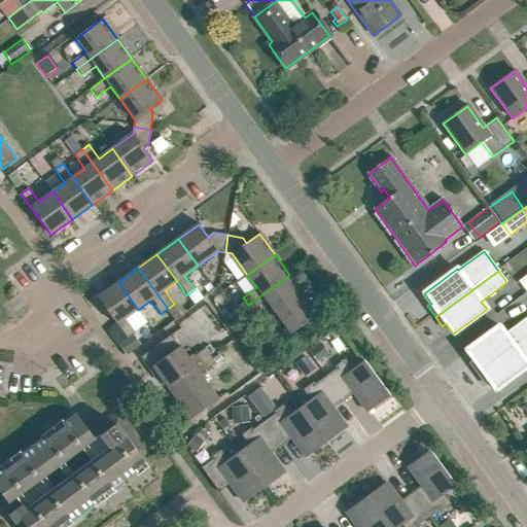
[(277,314),(304,294),(289,275),(248,305),(253,311),(267,301),(277,314)]
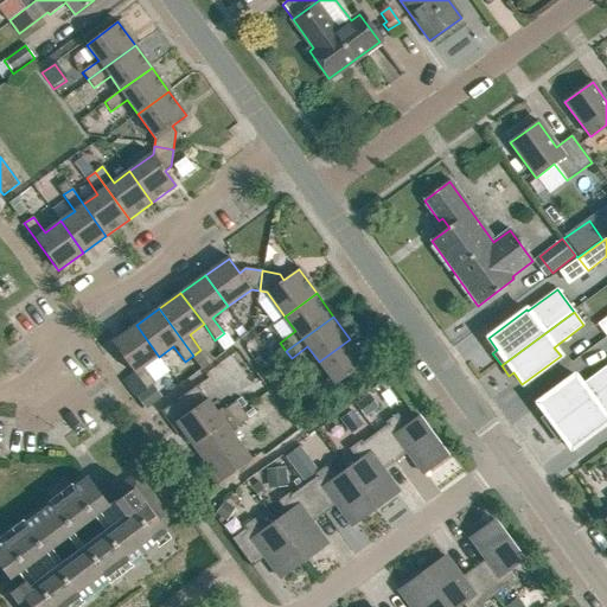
[(136,325),(112,343),(146,390),(136,397),(146,410),(161,398),(152,385),(155,383),(148,375),(147,376),(142,369),(159,357),(136,325)]
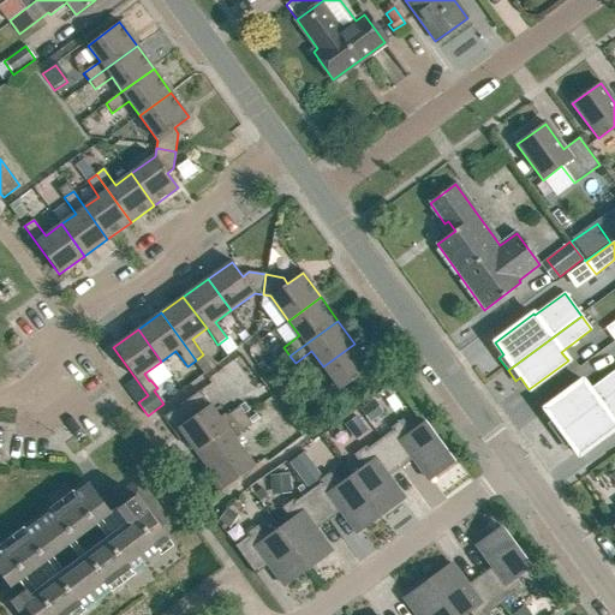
[(324,402),(371,368),(354,344),(323,366),(334,382),(317,393),(324,402)]
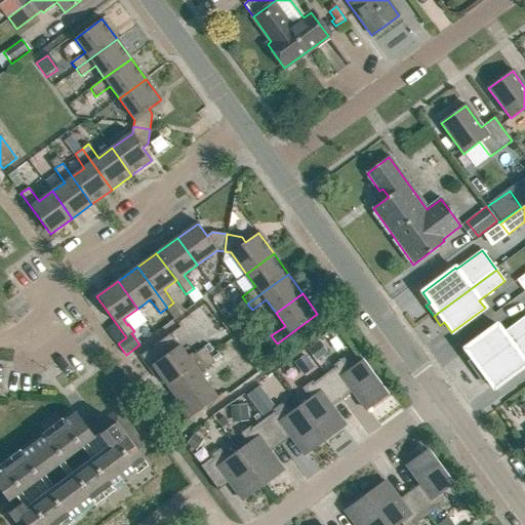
[(496,325),(463,349),(472,359),(468,362),(475,372),(524,335),(524,316),(502,332),(496,325)]
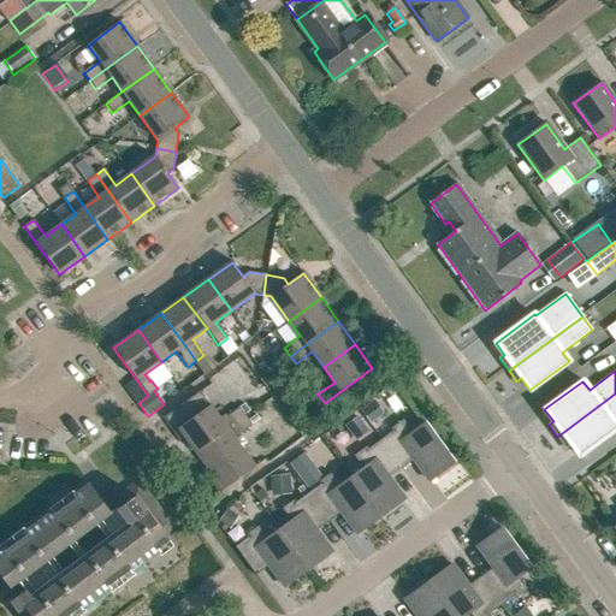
[(179,431),(196,452),(246,416),(240,408),(221,421),(200,392),(165,418),(176,433),(179,431)]
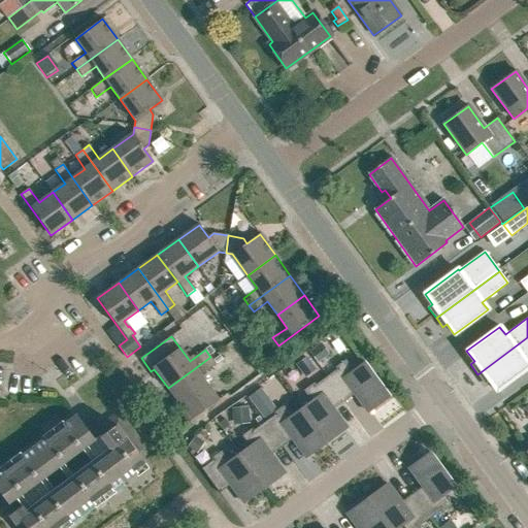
[(527,337),(477,374),(485,384),(489,381),(496,392),(527,367),(527,364),(524,359),(527,355),(527,337)]
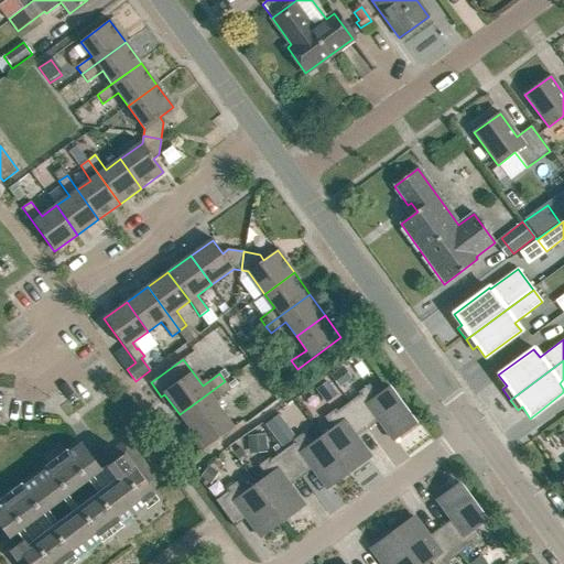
[(351,378),(344,368),(332,377),(339,388),(351,378)]
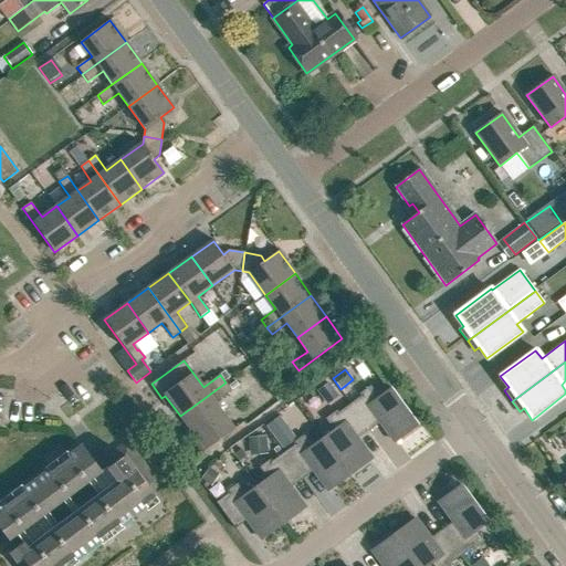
[(236,381),(229,386),(232,390),(238,386),(236,381)]
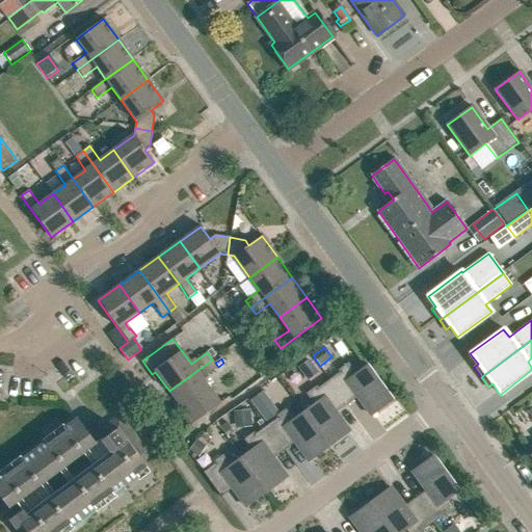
[(203,378),(218,367),(215,363),(212,360),(169,391),(183,409),(180,413),(189,426),(220,403),(203,378)]
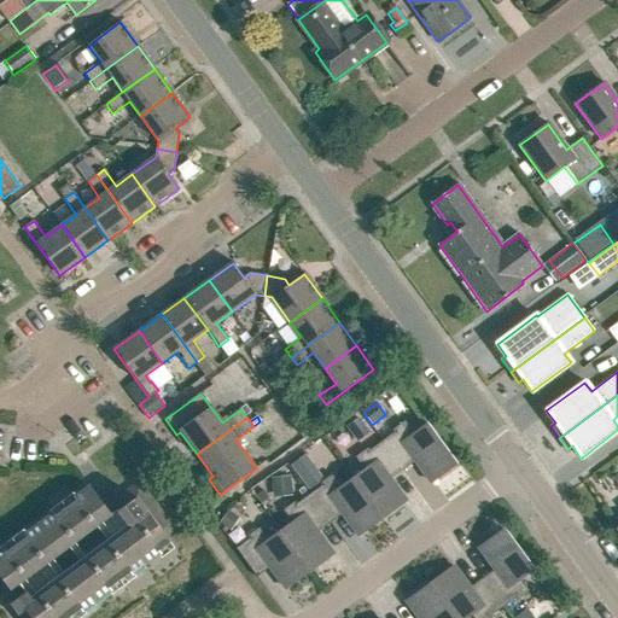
[(359,419),(348,427),(355,438),(367,430),(359,419)]
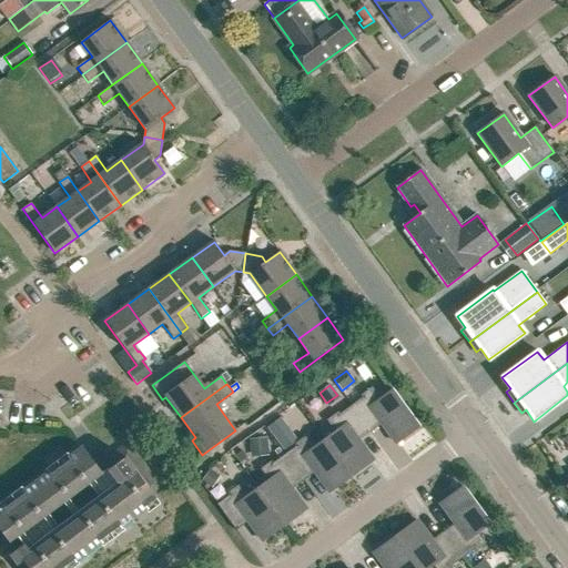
[(381,425),(395,444),(417,427),(391,391),(379,399),(371,387),(359,396),(361,398),(350,406),(369,433),(381,425)]
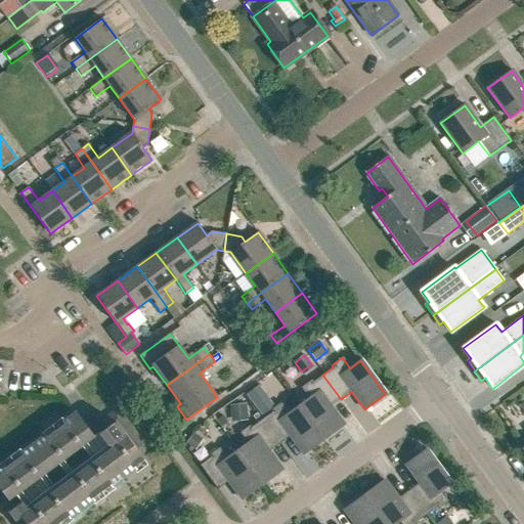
[(299,406),(322,439),(343,425),(331,407),(341,399),(322,375),(312,383),(311,381),(301,388),(308,399),(299,406)]
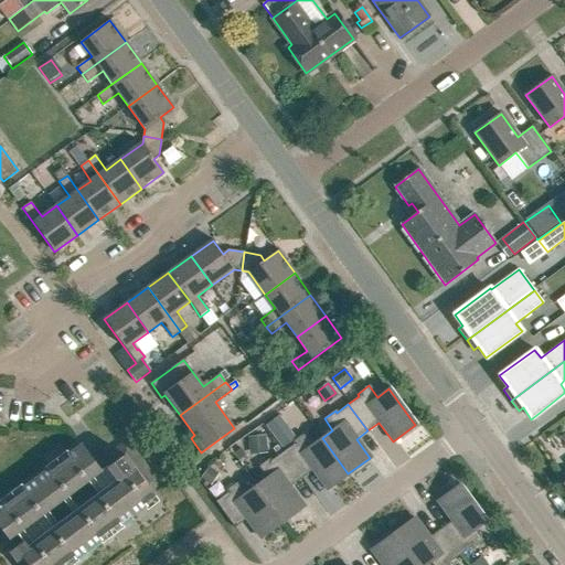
[(279,416),(266,426),(277,440),(289,432),(279,416)]
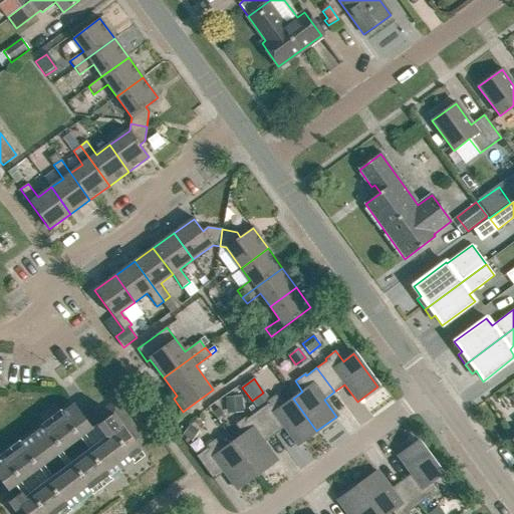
[(284,429),(297,446),(316,431),(293,399),(283,406),(275,395),(265,403),(266,405),(256,412),(274,436),(284,429)]
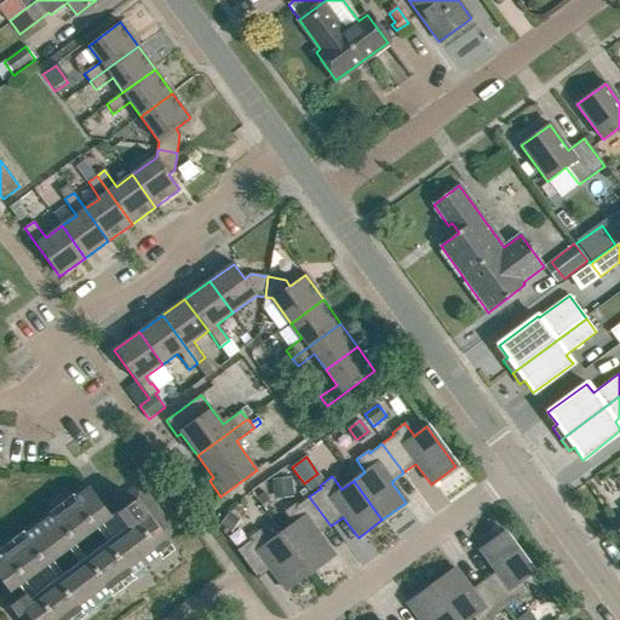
[(274,500),(293,498),(291,478),(271,481),(274,500)]
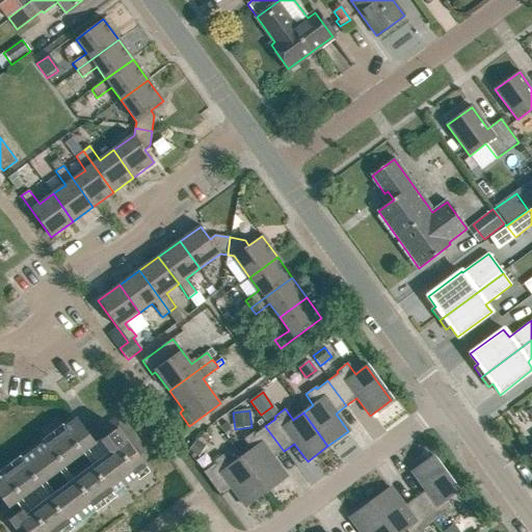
[(125,423),(120,415),(114,419),(121,426),(125,423)]
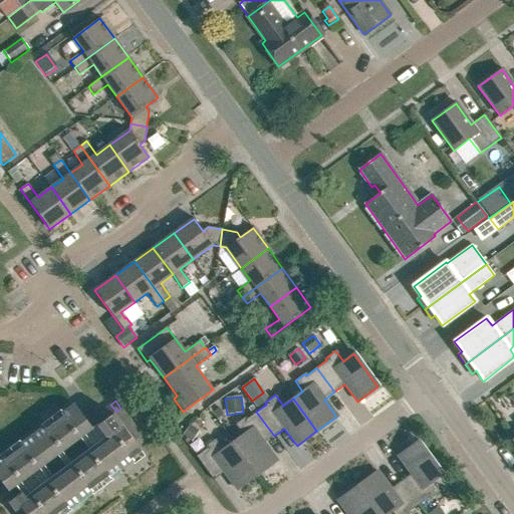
[(0,480),(7,491),(92,429),(74,405),(0,459),(0,480)]
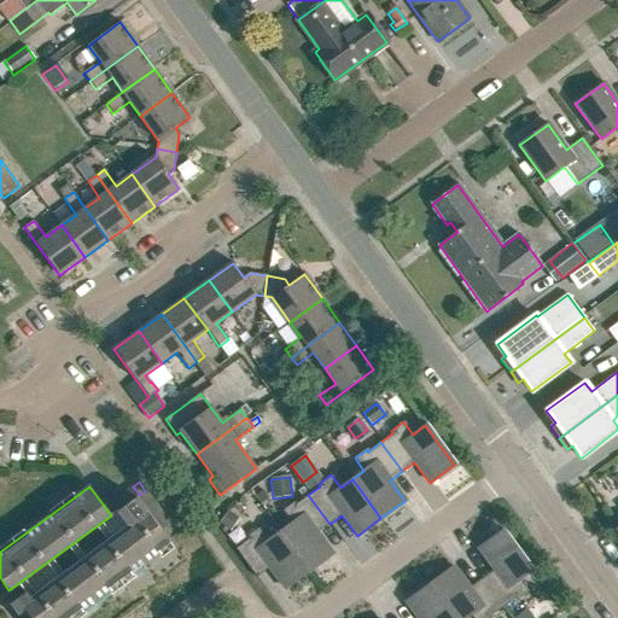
[(140,495),(133,487),(118,497),(124,507),(136,497),(140,495)]
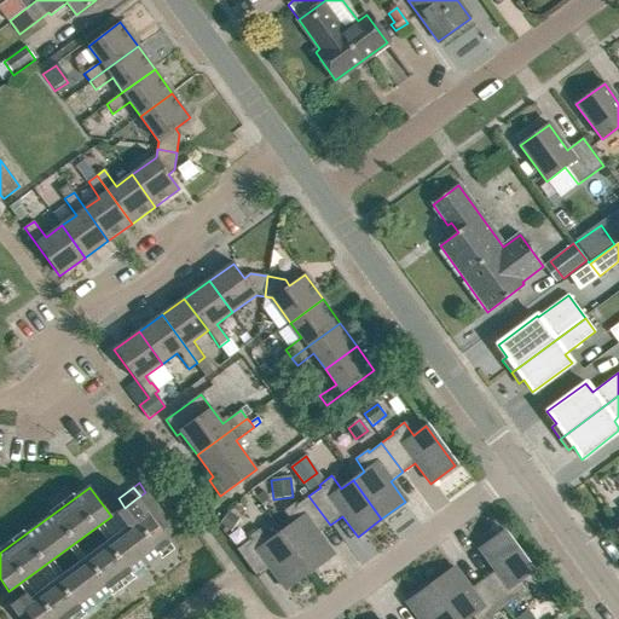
[(150,497),(145,492),(140,496),(137,498),(140,504),(150,497)]
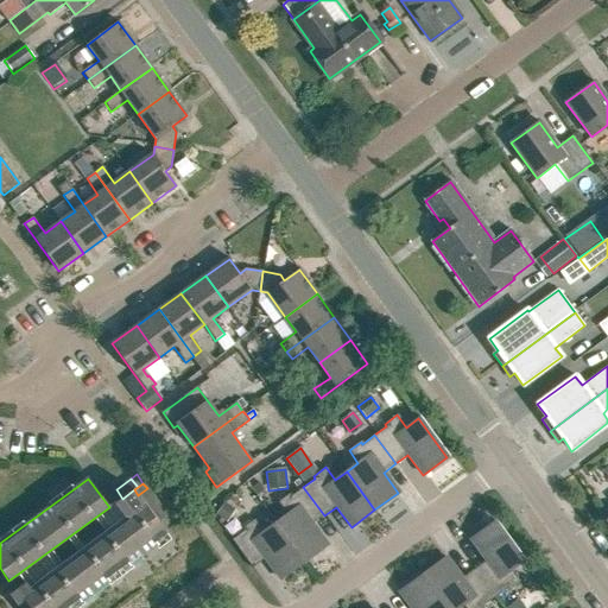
[(276,524),(303,562),(327,545),(312,524),(324,515),(303,487),(291,496),(290,494),(277,502),(286,515),(276,524)]
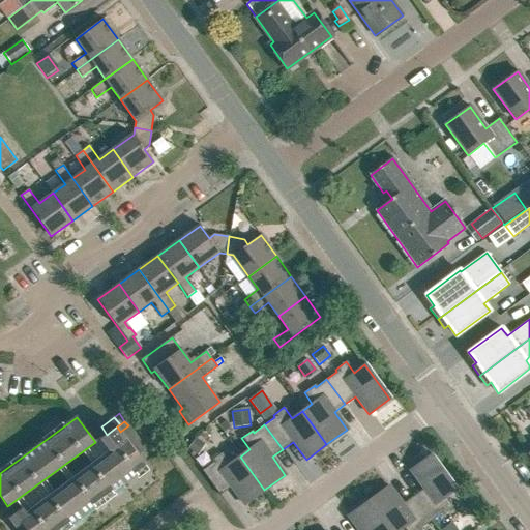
[(124,436),(131,431),(128,425),(120,432),(124,436)]
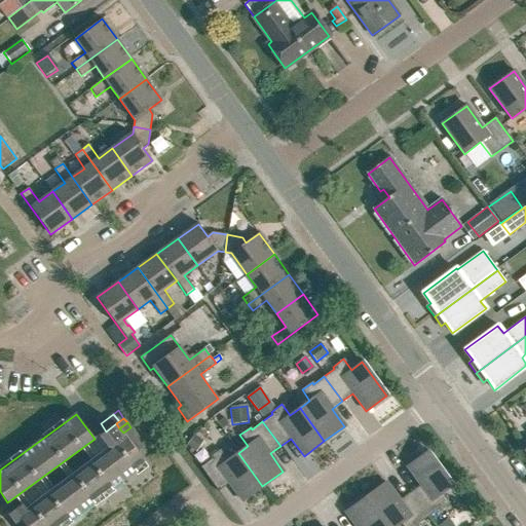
[(145,461),(137,452),(134,447),(129,442),(126,438),(123,433),(119,428),(116,423),(106,431),(101,436),(112,451),(29,513),(23,503),(9,514),(15,523),(21,519),(25,525),(62,525),(137,472),(135,468),(145,461)]
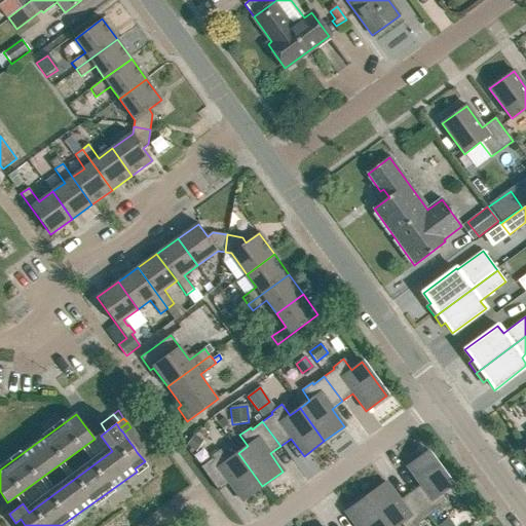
[(126,438),(134,431),(130,427),(123,433),(126,438)]
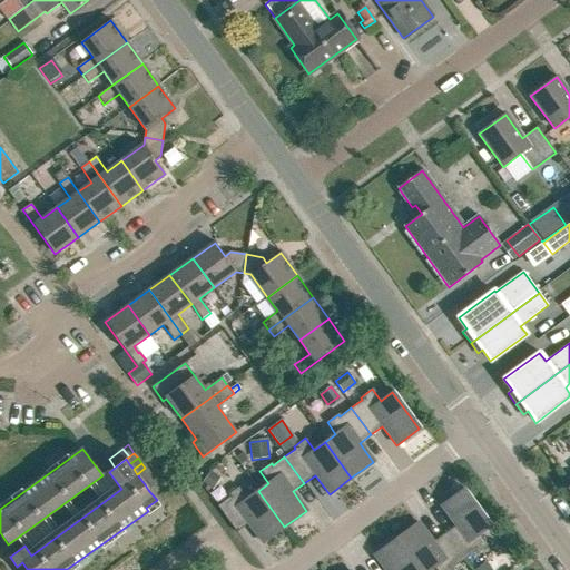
[(140,479),(149,473),(145,468),(137,474),(140,479)]
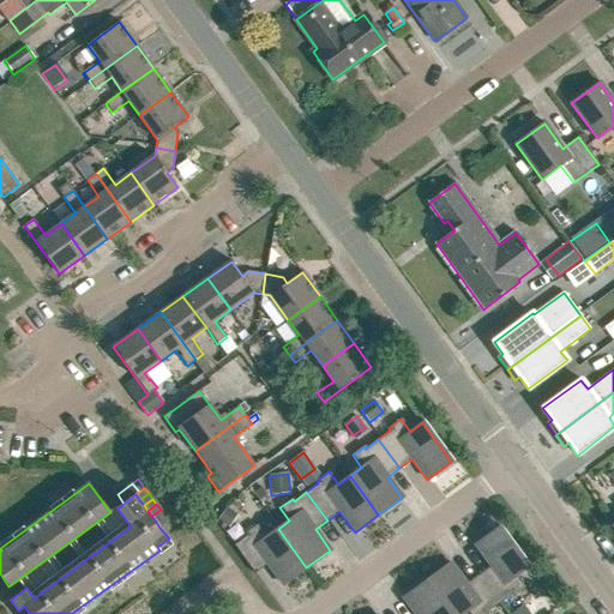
[(156,522),(164,515),(161,510),(151,516),(156,522)]
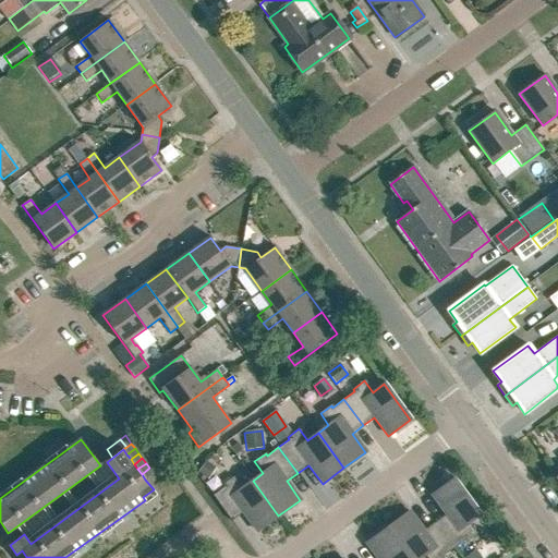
[(215,470),(206,463),(198,473),(207,481),(215,470)]
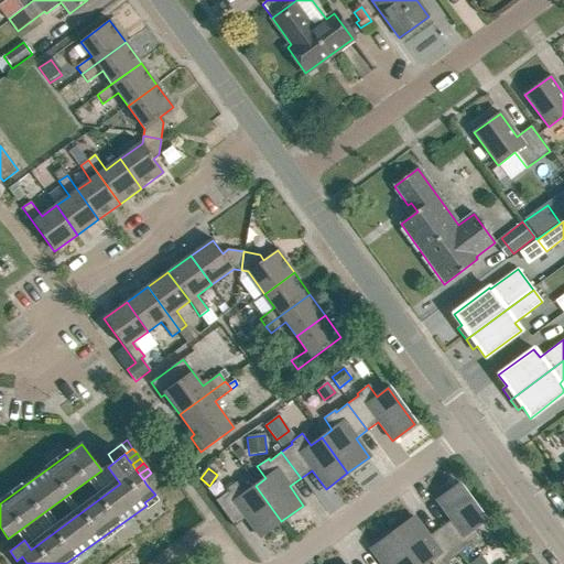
[(147,485),(155,478),(151,473),(143,479),(147,485)]
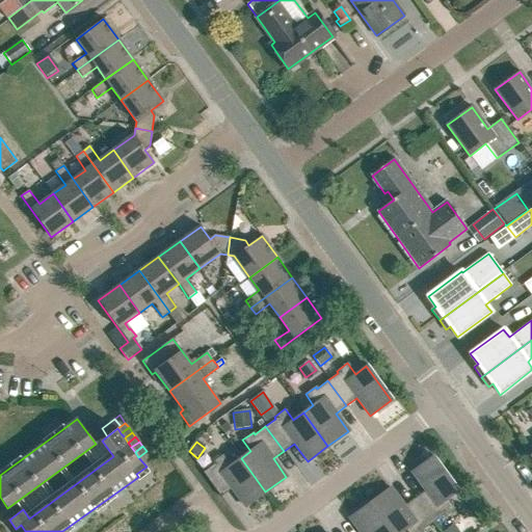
[(265,491),(241,458),(231,466),(222,454),(212,462),(213,464),(203,473),(220,497),(232,489),(244,507),(265,491)]
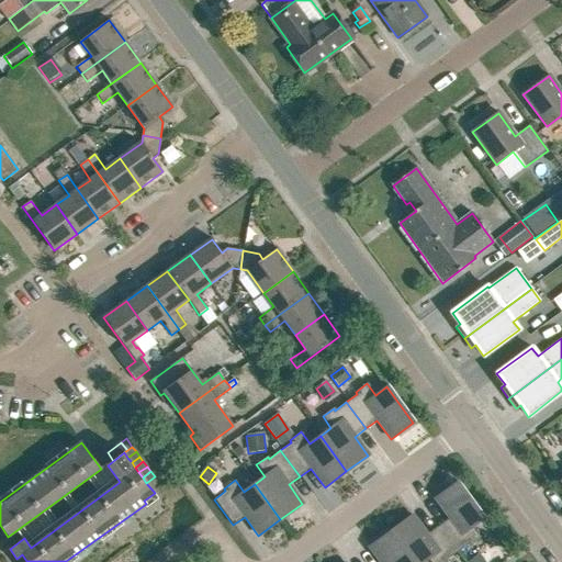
[(468,544),(470,547),(481,538),(472,526),(483,518),(457,483),(435,499),(449,518),(437,527),(457,552),(468,544)]
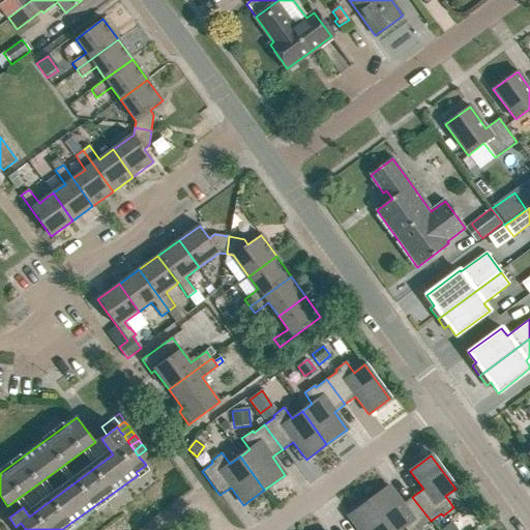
[(400,529),(404,527),(405,529),(420,529),(431,521),(412,497),(402,504),(389,487),(369,501),(389,529),(400,529)]
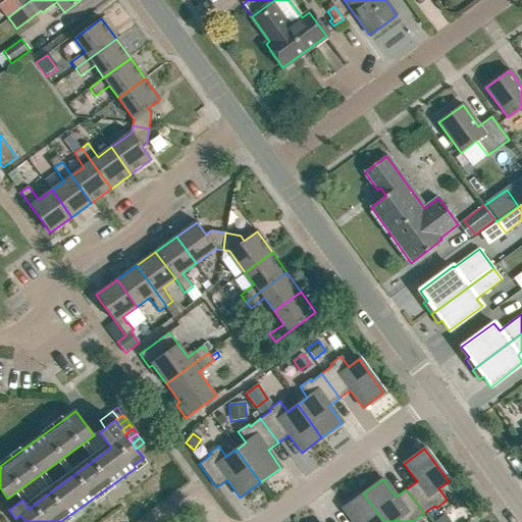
[(383,521),(363,493),(343,509),(352,521),(383,521)]
